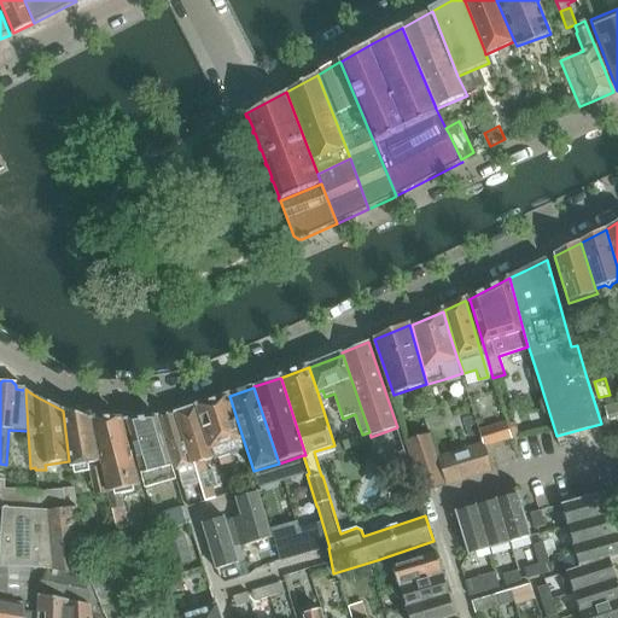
[(229,395),(198,406),(214,458),(215,459),(219,458),(222,468),(233,465),(229,454),(246,449),(229,396),(229,395)]
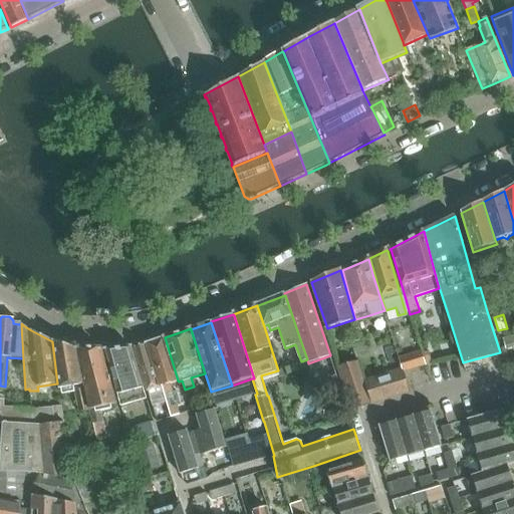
[(513,335),(504,338),(507,350),(513,347),(513,335)]
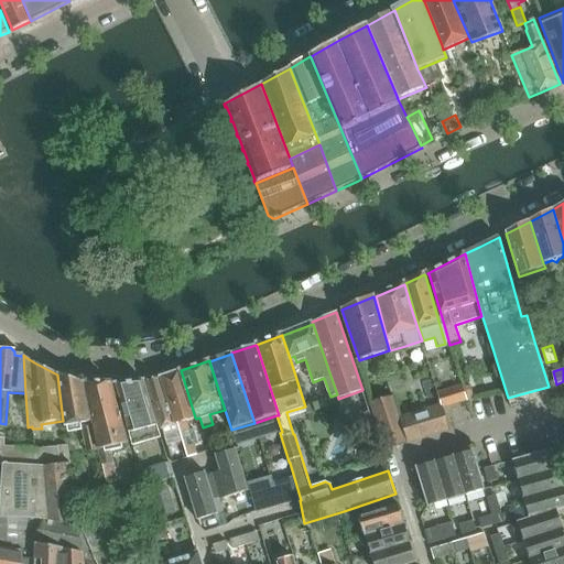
[(165,376),(161,377),(176,424),(176,423),(182,441),(187,457),(196,455),(186,421),(195,418),(181,370),(165,376)]
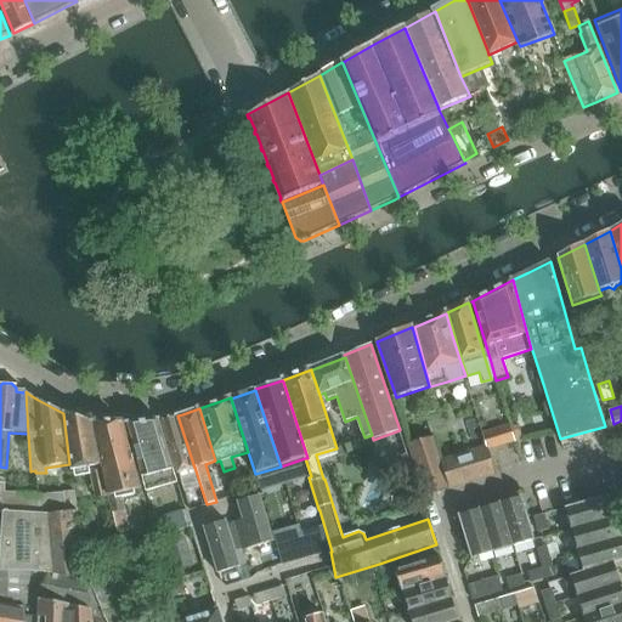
[(107,497),(92,422),(85,423),(84,419),(63,413),(69,464),(69,471),(89,468),(95,501),(107,497)]
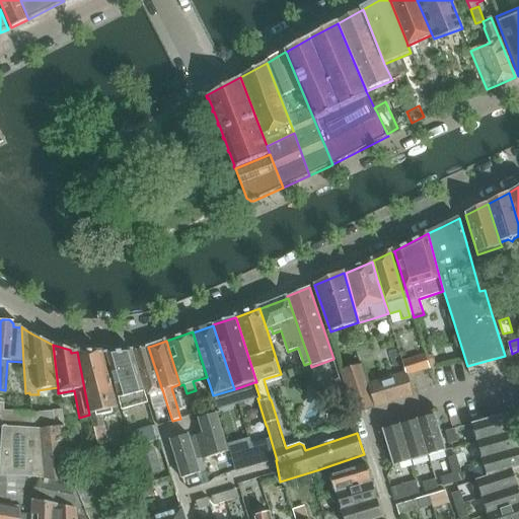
[(148,347),(136,351),(143,375),(149,393),(155,391),(160,408),(167,405),(162,389),(162,390),(148,347)]
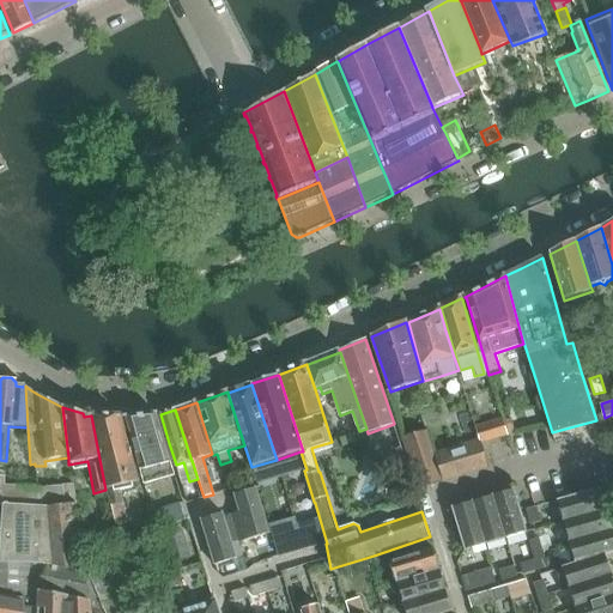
[(156,414),(125,418),(144,484),(174,475),(156,414)]
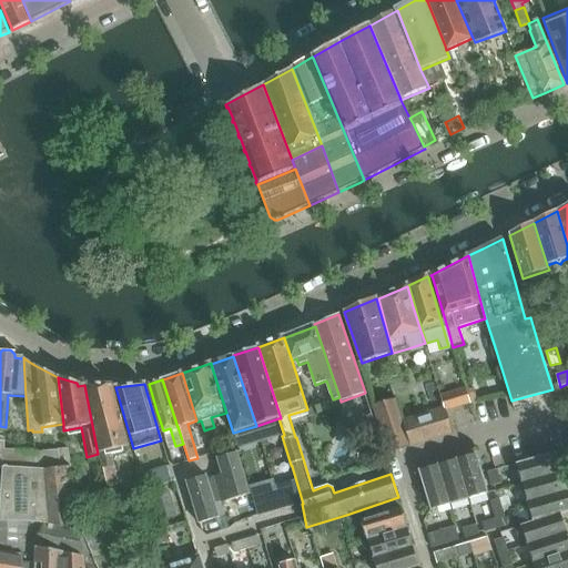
[(98,454),(105,485),(117,483),(111,456),(113,457),(127,455),(128,453),(127,446),(128,445),(112,387),(84,385),(98,454)]
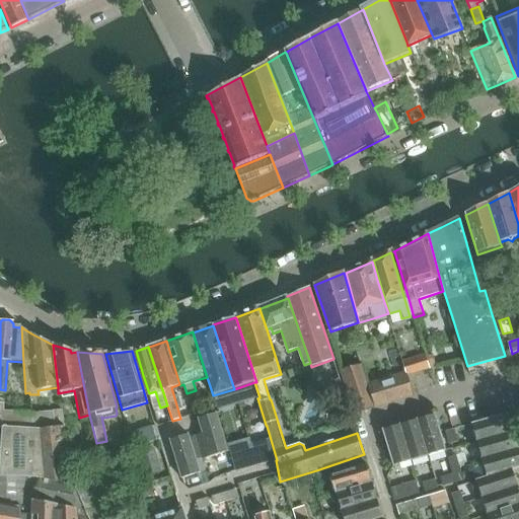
[(432,356),(425,357),(428,369),(435,367),(432,356)]
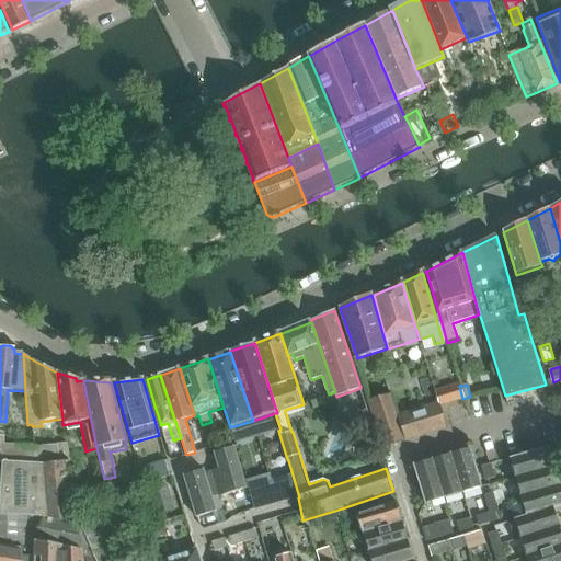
[(462,399),(459,386),(436,392),(439,403),(439,404),(462,399)]
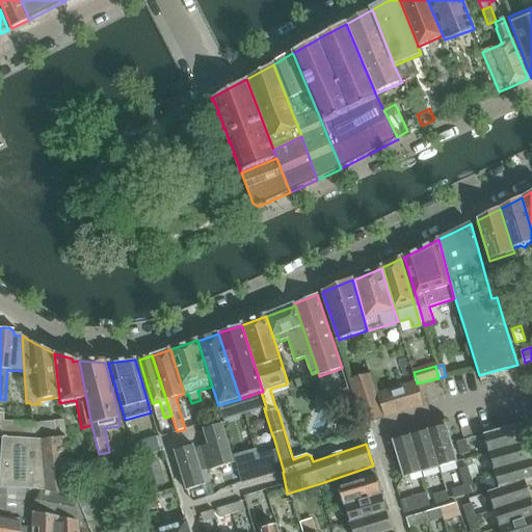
[(350,379),(349,379),(365,424),(376,421),(384,418),(376,394),(370,374),(350,379)]
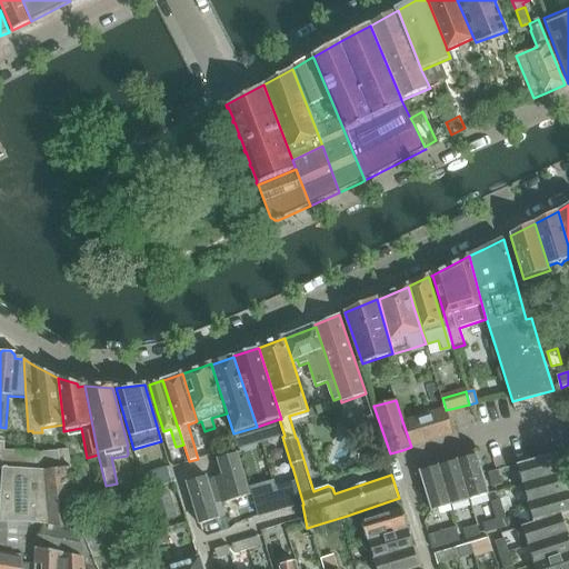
[(446,409),(402,421),(411,447),(453,433),(446,410),(446,409)]
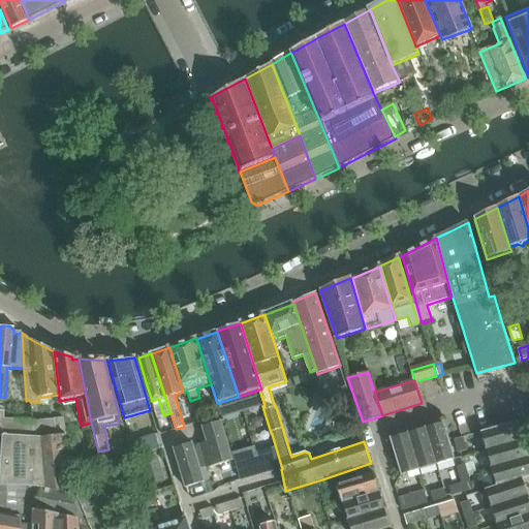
[(324,413),(337,400),(324,387),(312,402),(324,413)]
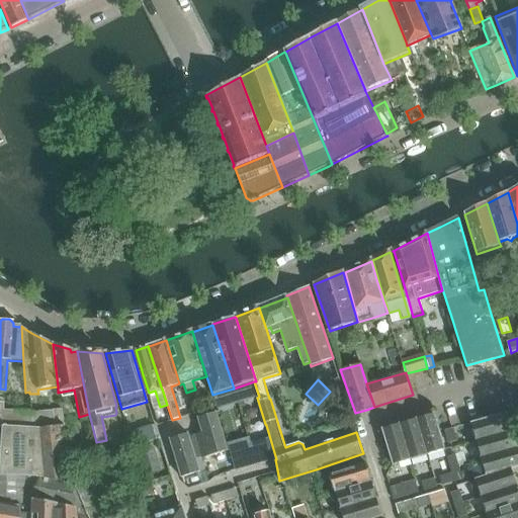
[(75,507),(71,478),(65,426),(62,410),(53,411),(31,413),(3,410),(4,402),(0,402),(0,501),(30,505),(30,499),(58,504),(75,507)]
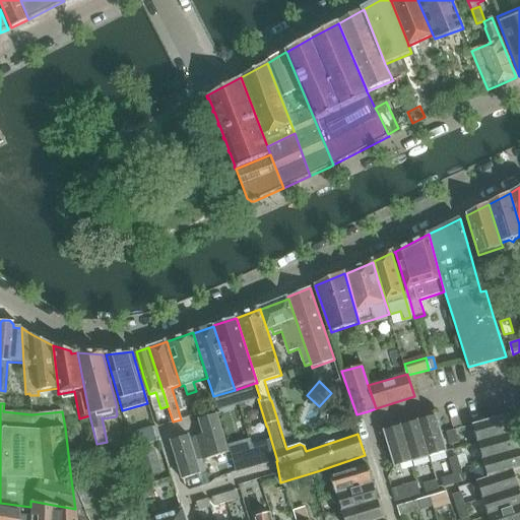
[(473,425),(478,442),(514,432),(509,413),(473,425)]
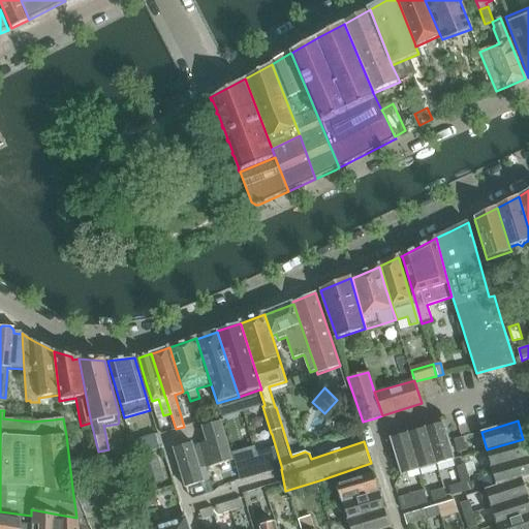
[(207,441),(200,443),(206,467),(207,468),(232,460),(221,422),(203,427),(207,441)]
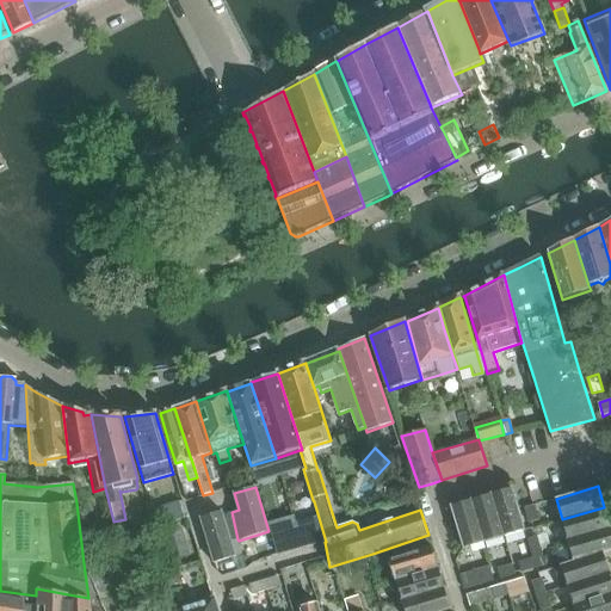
[(506,535),(525,529),(512,487),(493,493),(506,535)]
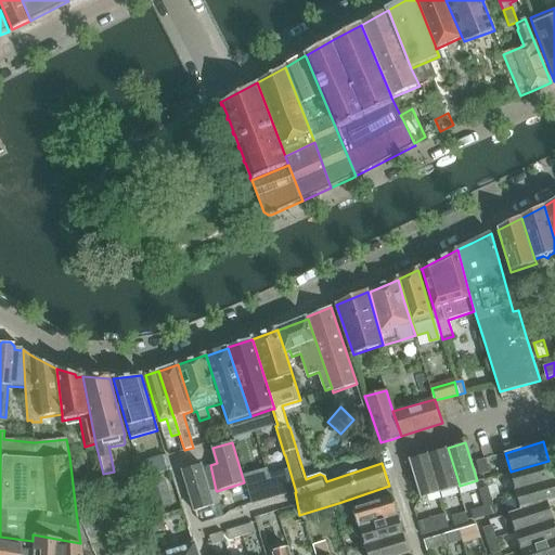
[(460,486),(448,448),(427,454),(439,492),(460,486)]
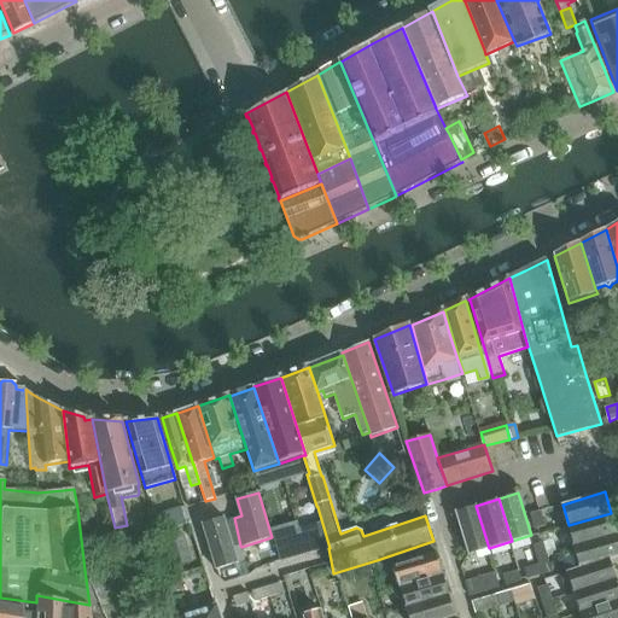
[(468,554),(489,548),(476,506),(455,512),(468,554)]
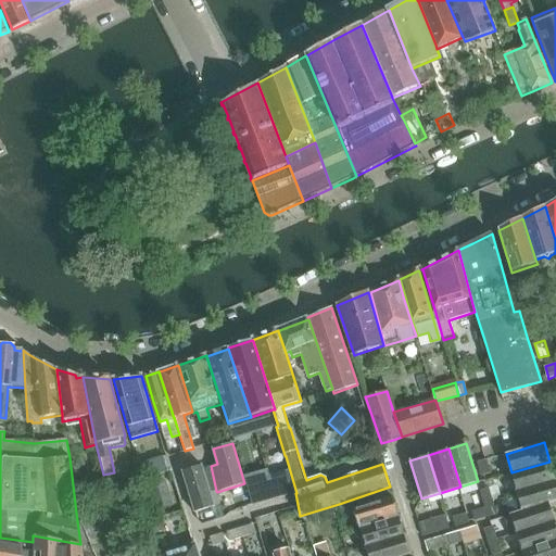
[(164,457),(138,466),(142,480),(168,471),(164,457)]
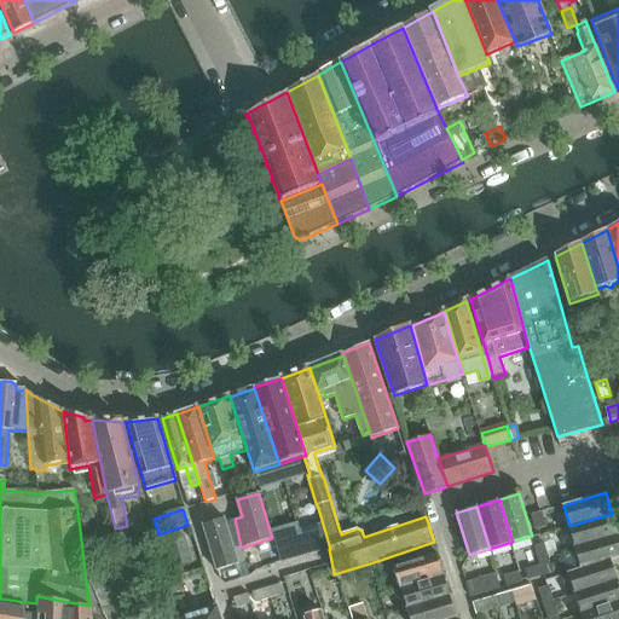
[(532,514),(536,527),(545,525),(542,512),(532,514)]
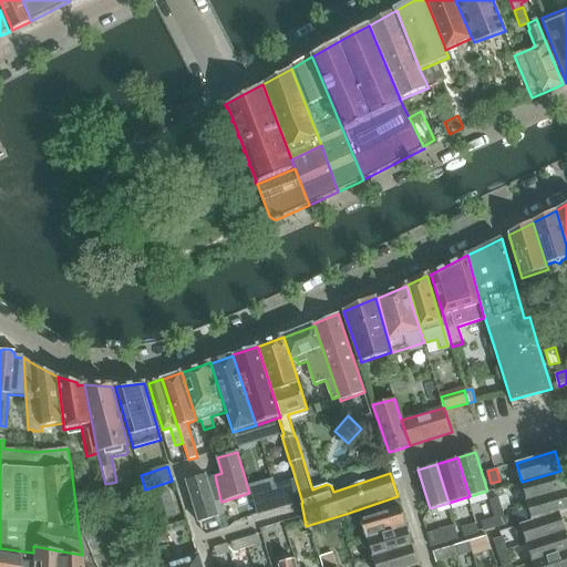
[(527,501),(566,490),(560,471),(522,482),(527,501)]
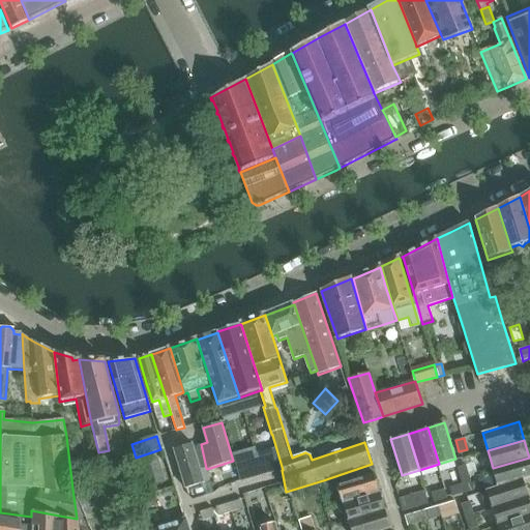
[(193,443),(174,449),(185,488),(204,482),(200,469),(206,468),(201,444),(194,446),(193,443)]
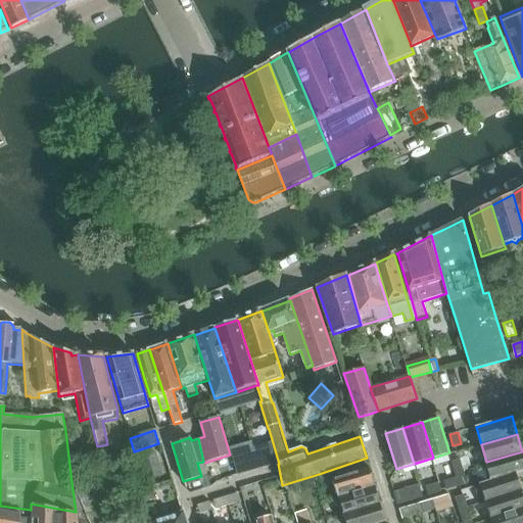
[(271,440),(251,446),(257,467),(277,460),(271,440)]
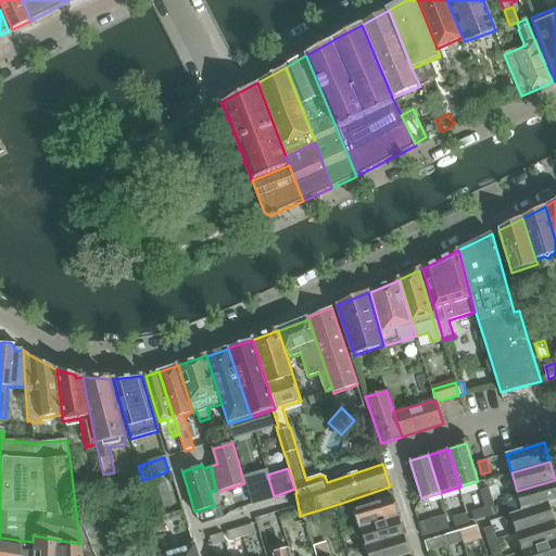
[(267,475),(247,482),(253,503),(274,496),(267,475)]
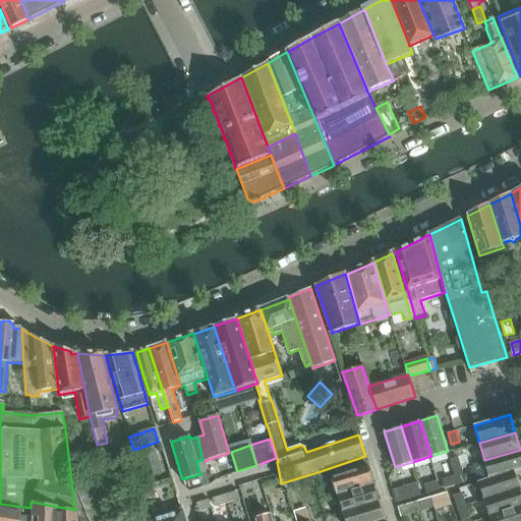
[(489,478),(514,471),(514,470),(520,468),(520,452),(520,450),(484,460),(489,478)]
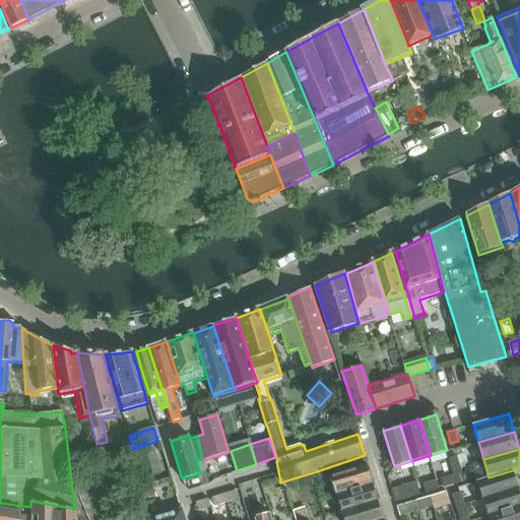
[(153,450),(139,455),(146,476),(160,472),(153,450)]
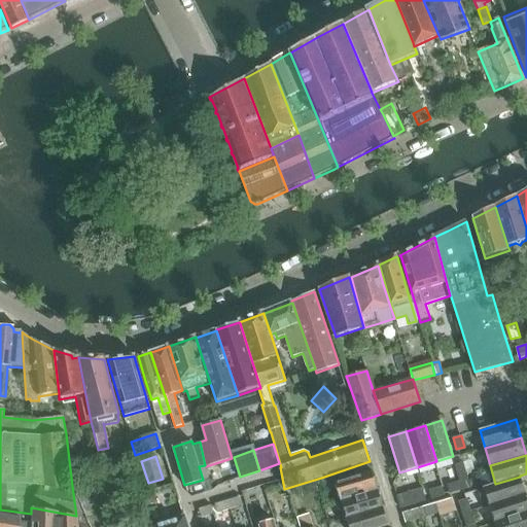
[(370,461),(321,478),(322,480),(325,483),(327,484),(330,485),(332,485),(336,485),(340,500),(341,499),(378,488),(373,471),(370,461)]
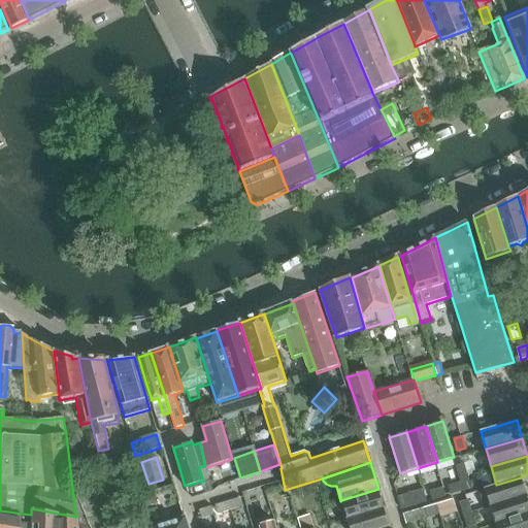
[(460,477),(468,475),(465,463),(456,465),(460,477)]
